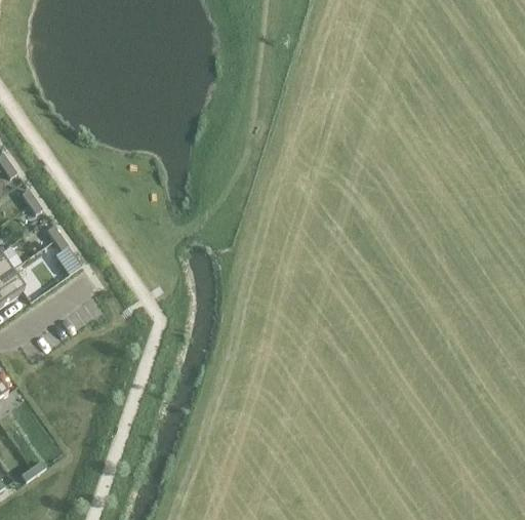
[(2,152),(0,153),(0,162),(3,167),(9,162),(2,152)]
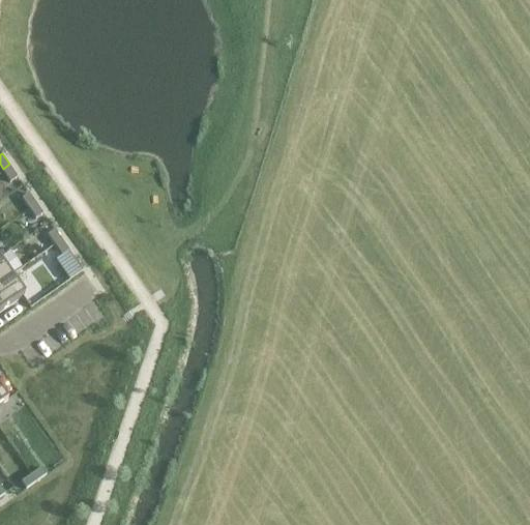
[(9,164),(3,169),(10,178),(17,174),(9,164)]
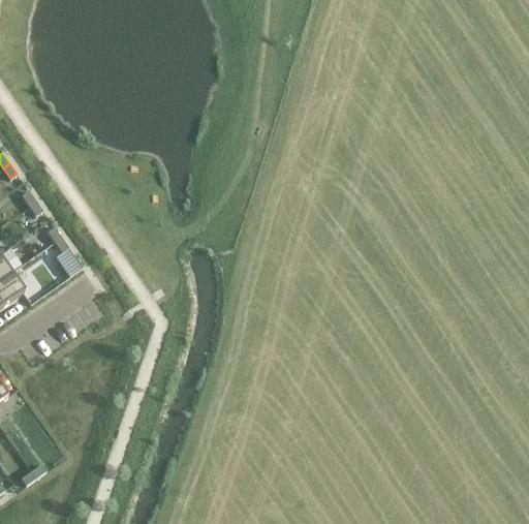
[(28,189),(22,194),(29,205),(35,199),(28,189)]
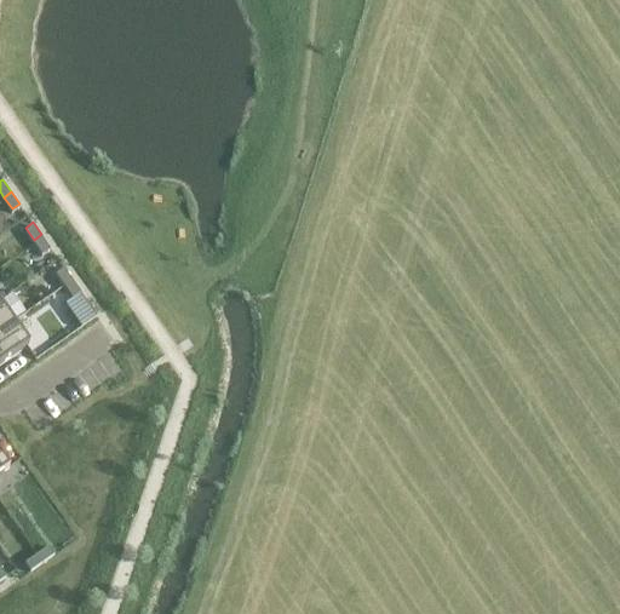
[(41,234),(34,240),(42,252),(50,246),(41,234)]
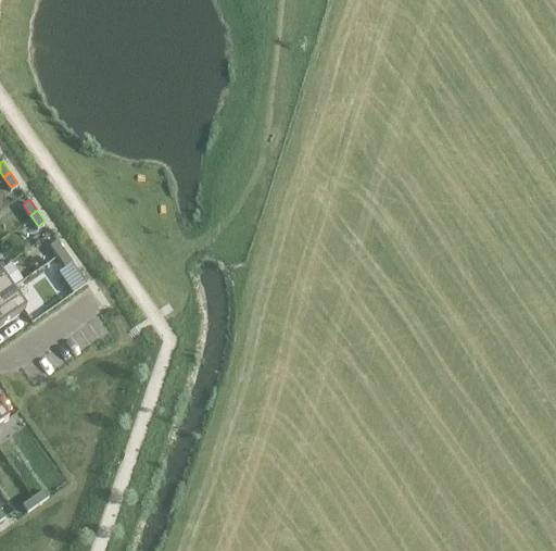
[(57,238),(50,242),(58,253),(64,249),(57,238)]
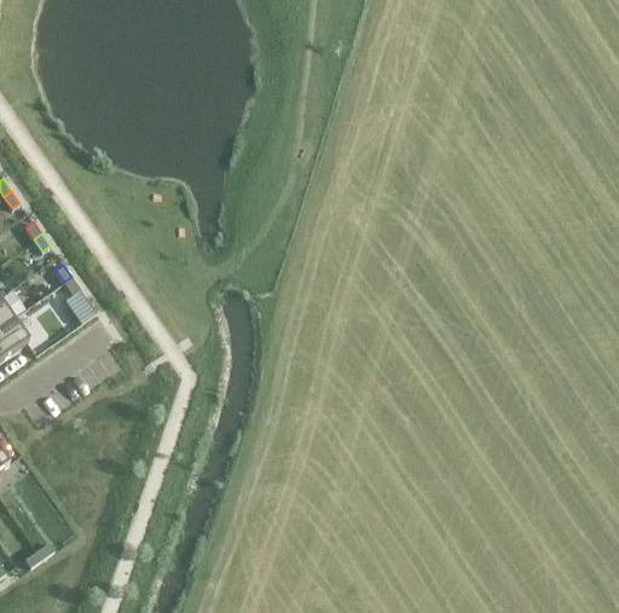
[(71,277),(64,282),(71,294),(79,289),(80,288),(71,277)]
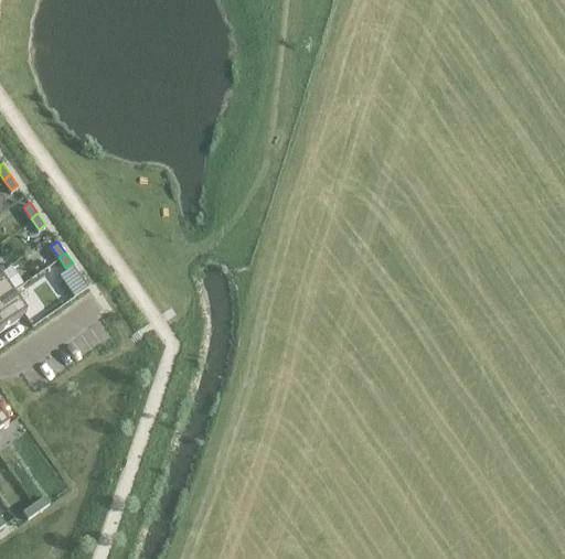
[(65,268),(57,273),(73,294),(87,286),(72,264),(65,268)]
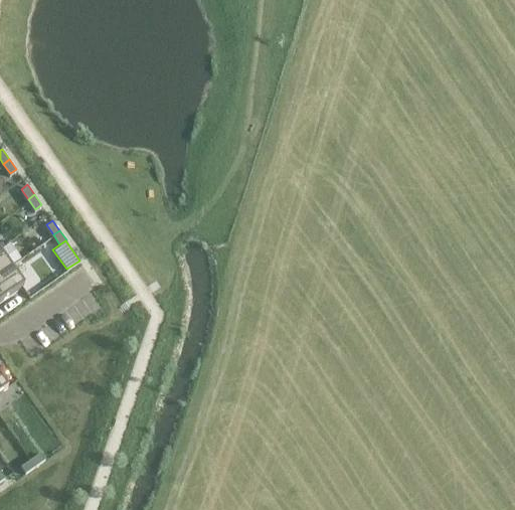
[(0,249),(0,272),(10,265),(0,249)]
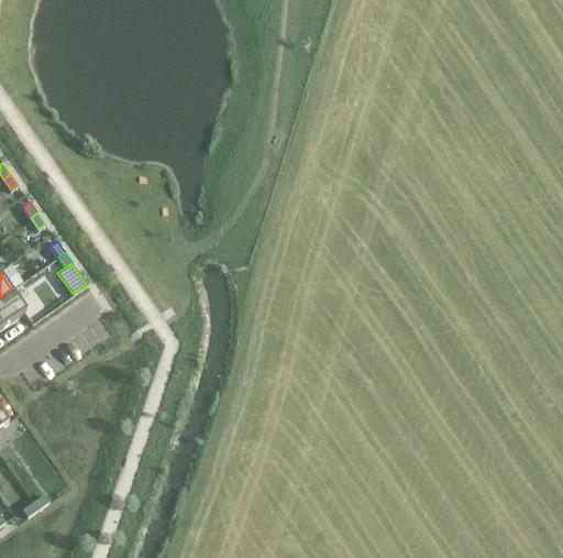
[(11,290),(0,297),(0,327),(25,309),(11,290)]
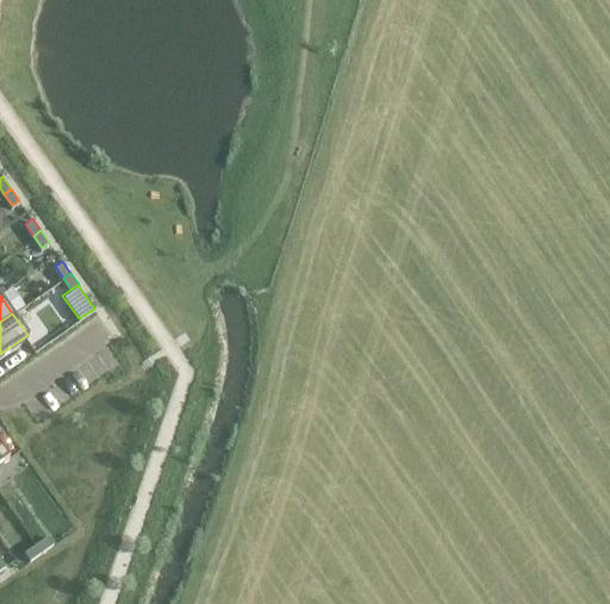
[(48,534),(36,542),(42,550),(54,542),(48,534)]
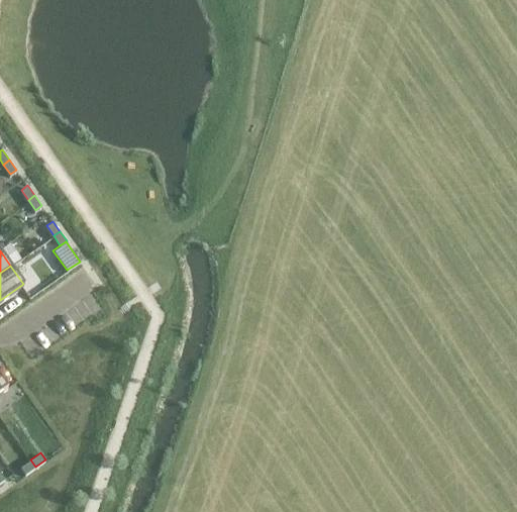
[(30,459),(20,467),(25,473),(35,467),(30,459)]
